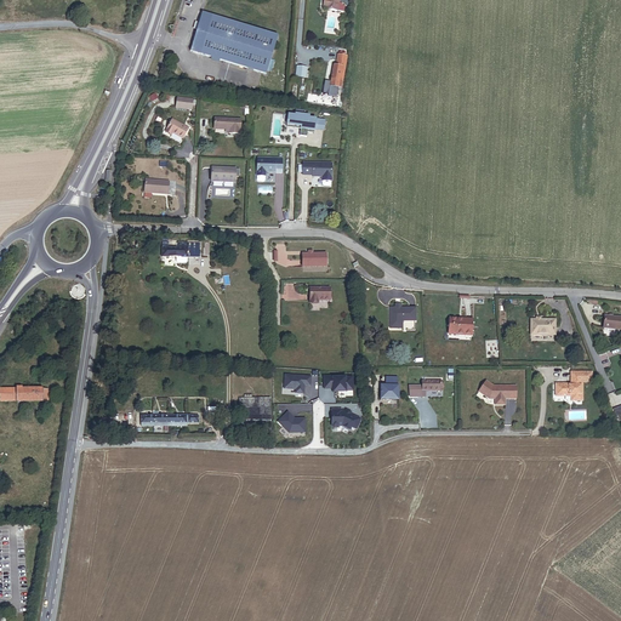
[(339,5),(339,0),(324,0),(324,9),(343,12),(345,6),(339,5)]
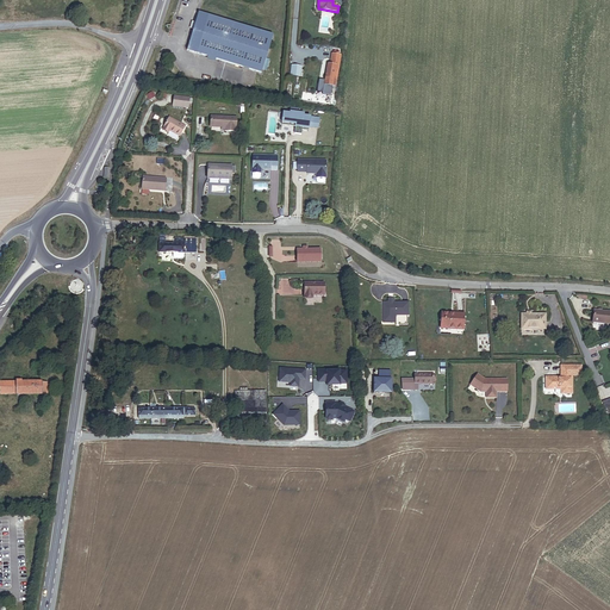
[(186,51),(261,75),(273,37),(198,13),(194,24),(193,31),(186,51)]
